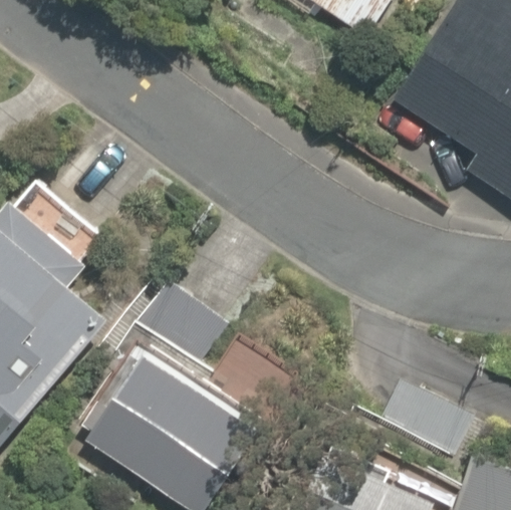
[(315,3),(366,37),(391,0),(289,0),(308,12),(315,3)]
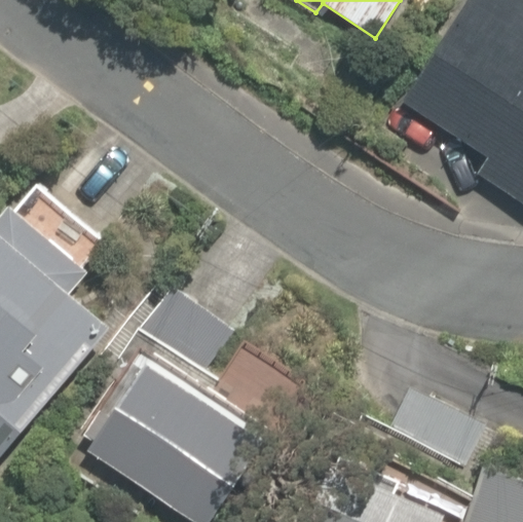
[(478,173),(522,202),(522,0),(470,0),(403,102),(488,157),(478,173)]
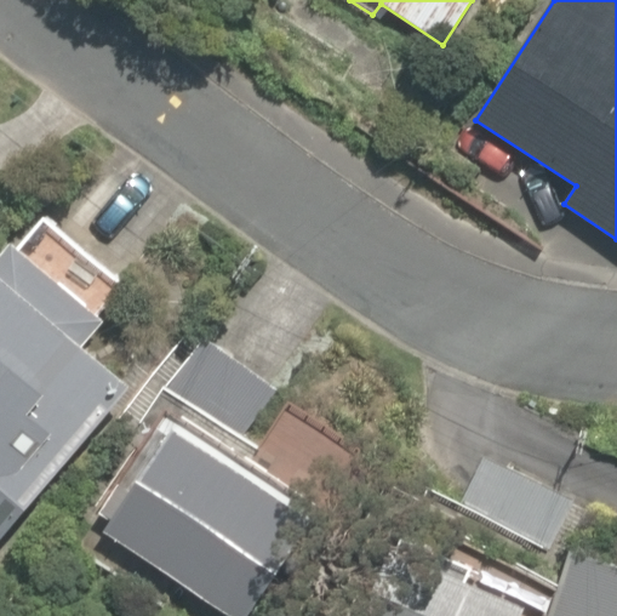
[(0,541),(131,385),(85,347),(131,291),(44,217),(18,247),(11,241),(0,255),(0,541)]
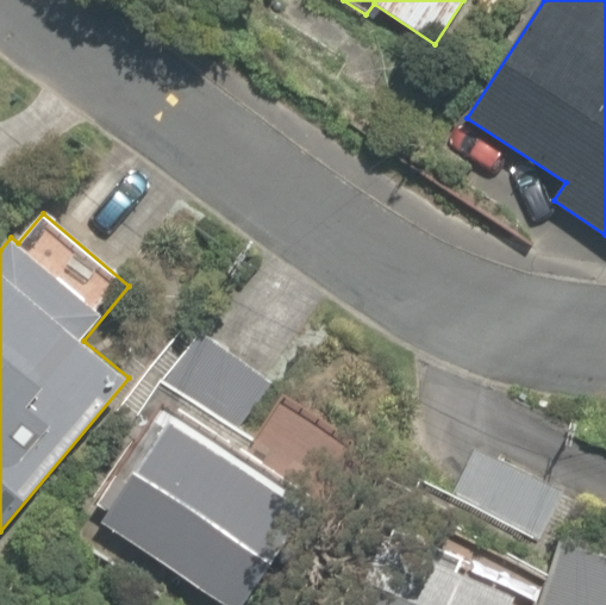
[(162,378),(235,430),(266,388),(193,335),(162,378)]
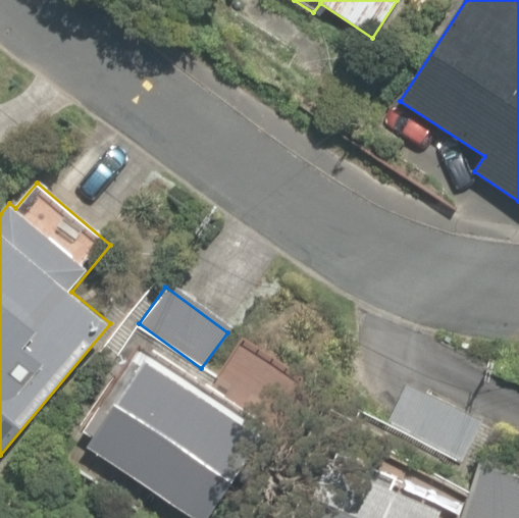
[(76,438),(196,517),(208,517),(269,425),(141,341),(76,438)]
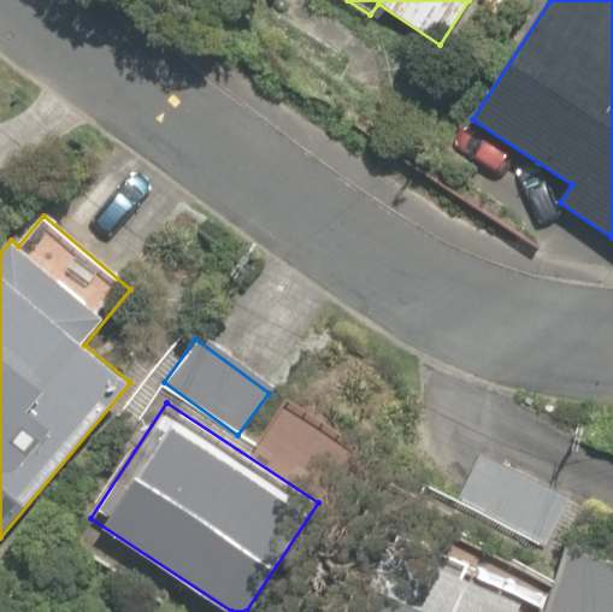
[(565,496),(479,454),(453,508),(540,549),(565,496)]
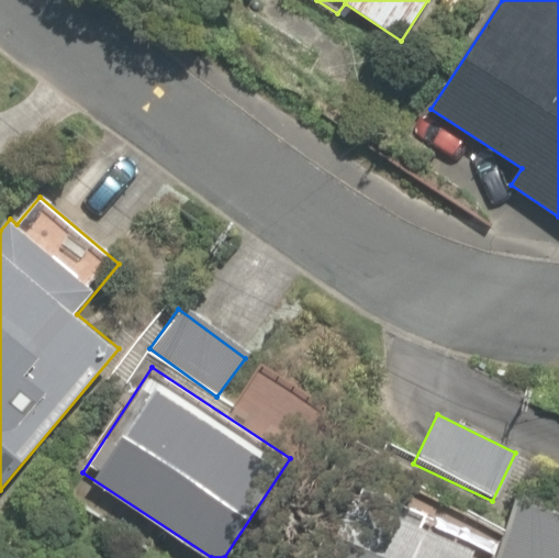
[(471,557),(477,546),(357,494),(330,557),(471,557)]
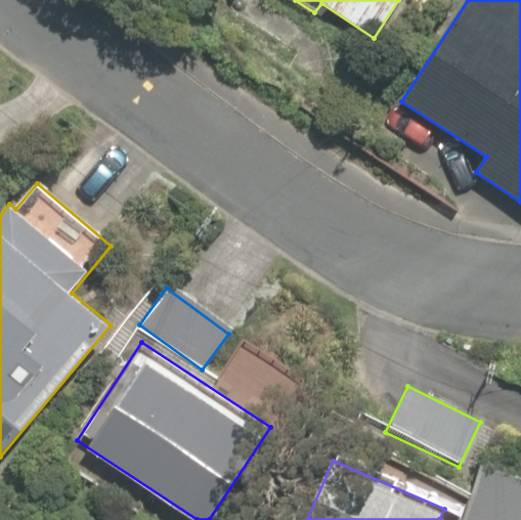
[(520,519),(520,478),(480,464),(460,519),(520,519)]
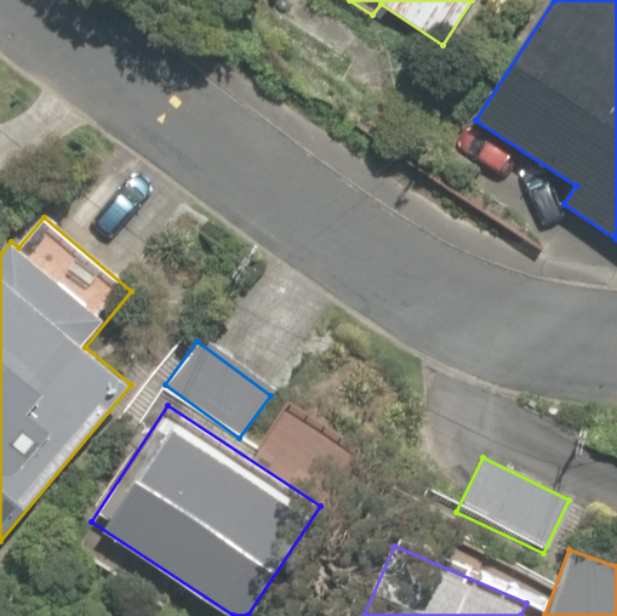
All buildings are outlined.
